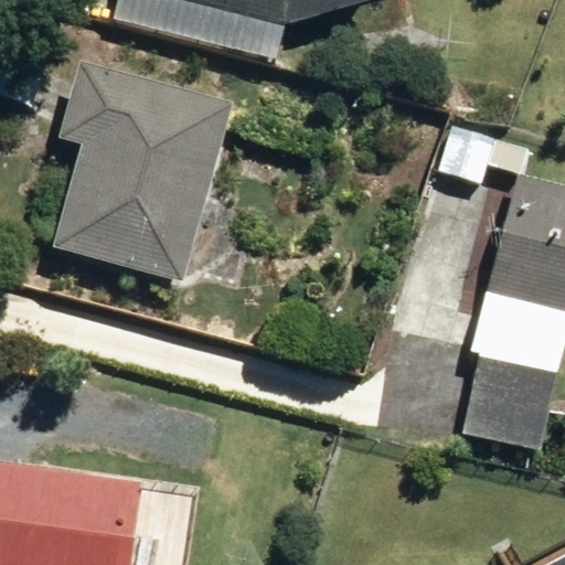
[(200,0),(287,22),(369,0),(200,0)]
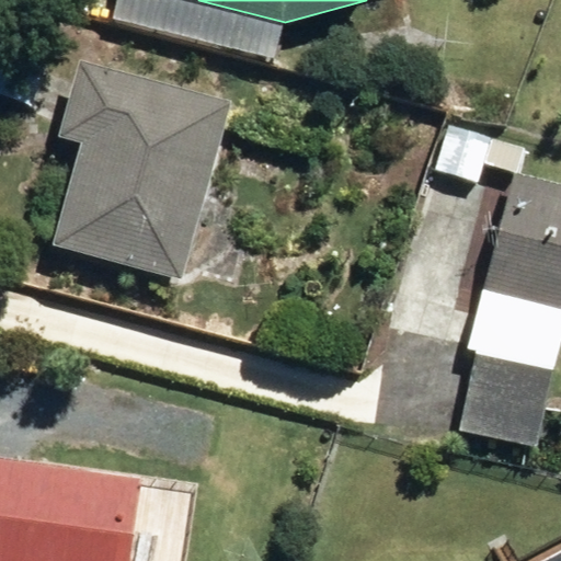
[(54,247),(182,283),(231,105),(199,94),(206,89),(201,72),(185,68),(174,81),(178,90),(79,61),(59,135),(82,141),(54,247)]
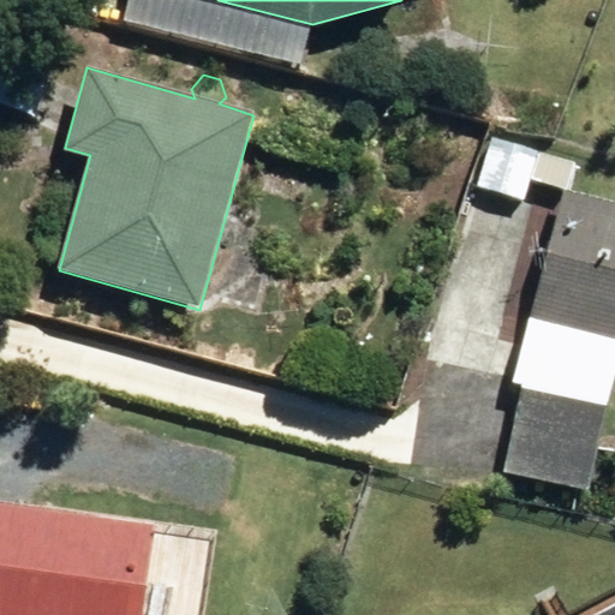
[(494,192),(525,199),(538,148),(507,139),(494,192)]
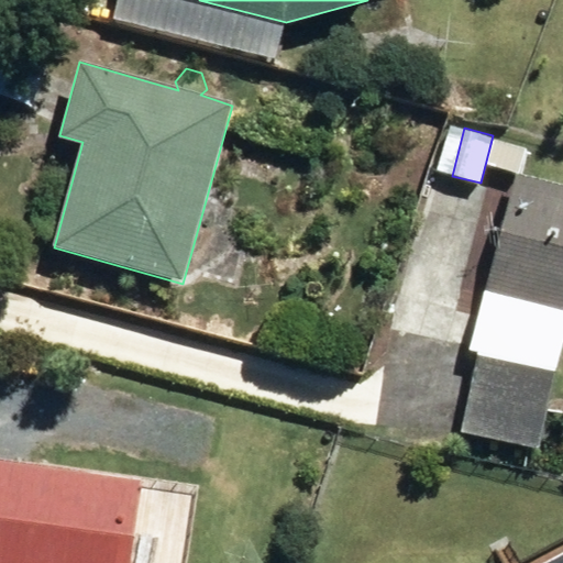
[(486,291),(562,311),(562,185),(517,174),(486,291)]
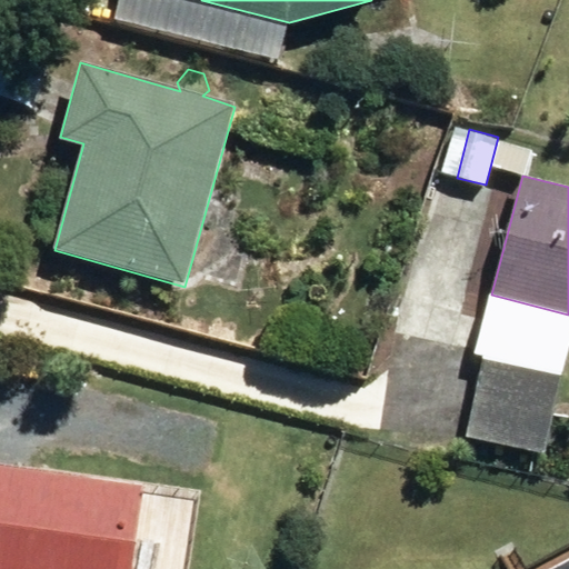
[(462,436),(545,456),(562,377),(481,358),(462,436)]
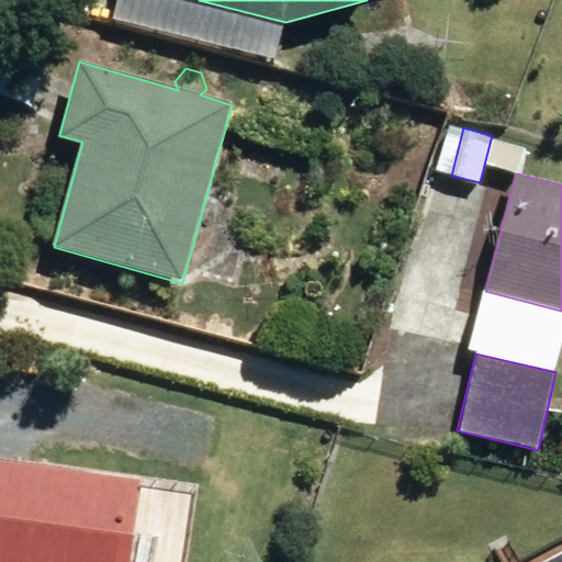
[(193,561),(206,476),(136,467),(134,479),(0,458),(0,561),(193,561)]
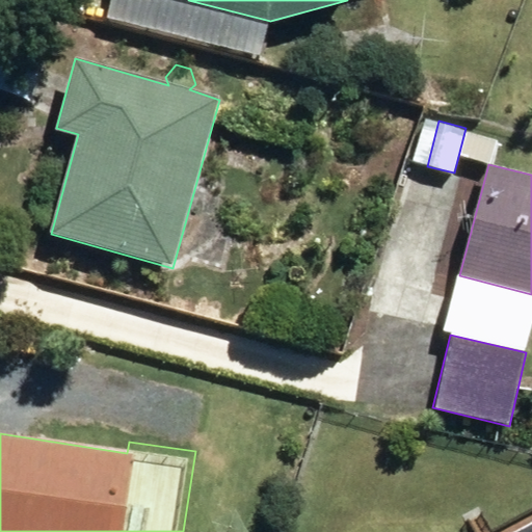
All buildings are outlined.
